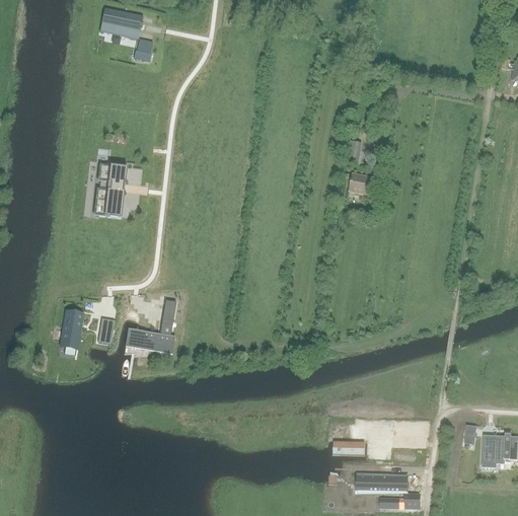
[(134,38),(137,39),(140,26),(138,26),(139,22),(141,22),(142,15),(140,14),(115,9),(103,7),(103,8),(104,8),(102,17),(105,18),(103,27),(114,29),(114,28),(126,31),(125,35),(134,38)]
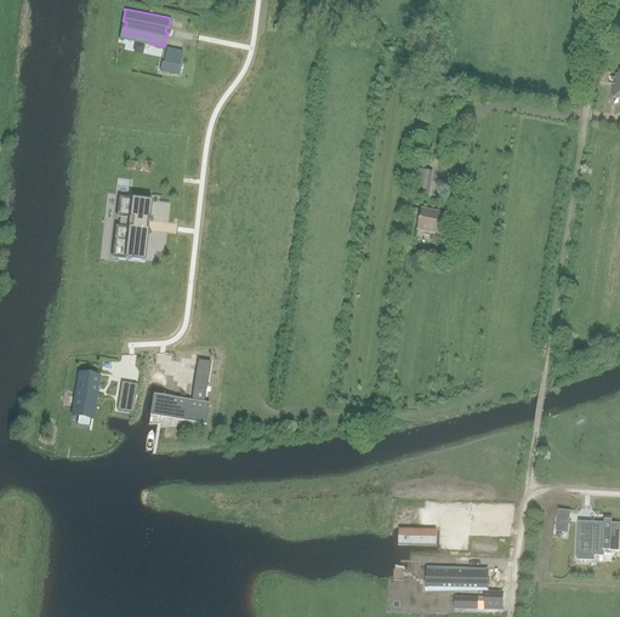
[(142,49),(163,53),(164,46),(144,41),(142,49)]
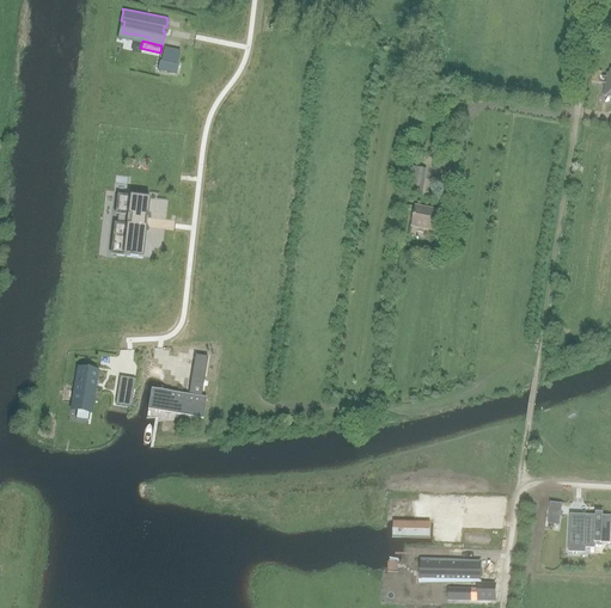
[(159,59),(157,67),(176,71),(178,62),(159,59)]
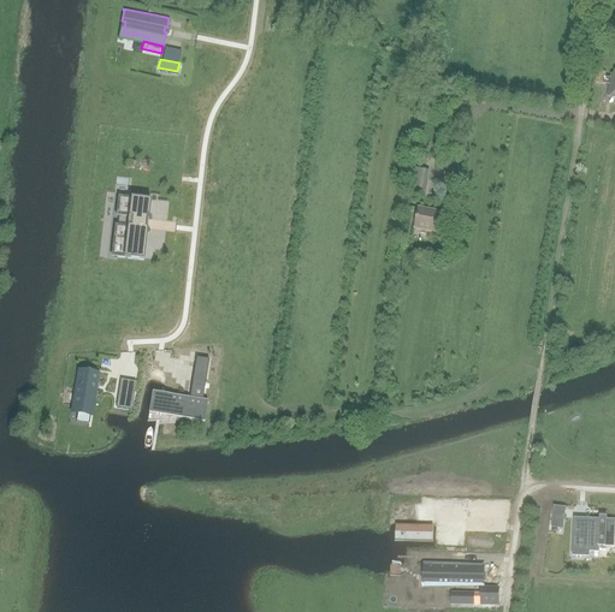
[(614,66),(614,70),(610,70),(610,75),(604,73),(605,69),(596,67),(595,79),(603,81),(603,79),(609,81),(607,93),(614,94),(614,66)]
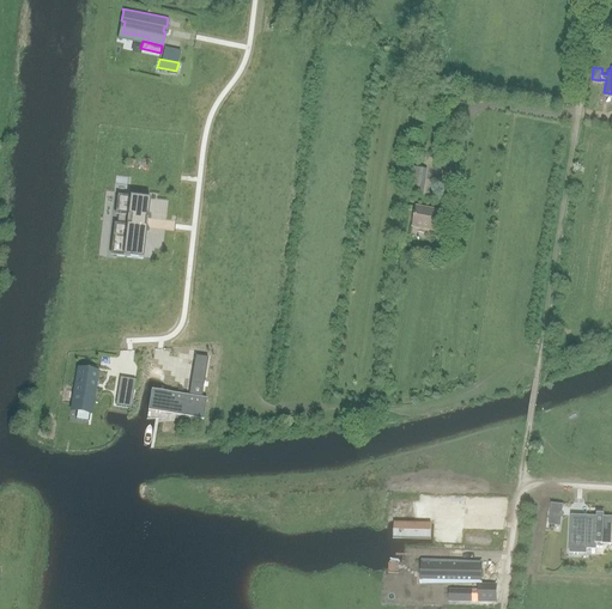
[(448,168),(449,160),(434,158),(432,166),(448,168)]
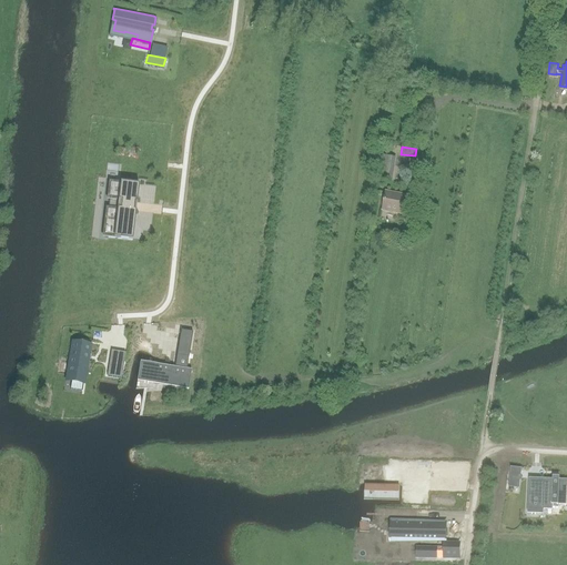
[(393,174),(395,153),(383,152),(381,173),(393,174)]
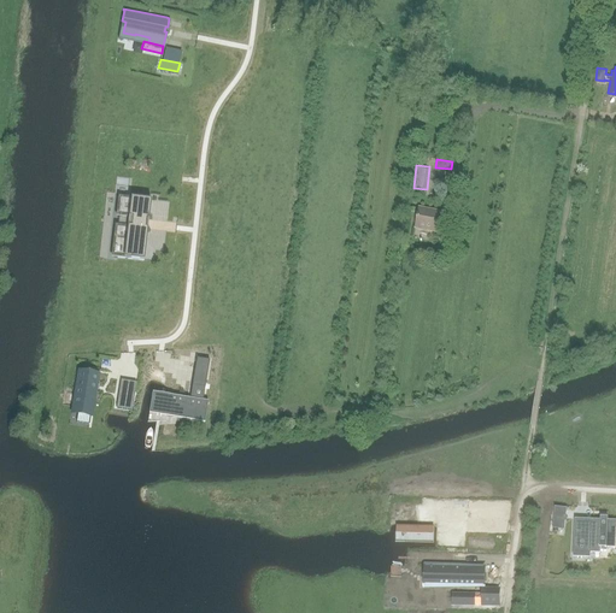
[(113,254),(142,258),(145,243),(146,229),(147,225),(146,225),(147,217),(150,196),(121,193),(118,213),(128,214),(127,223),(117,222),(113,254)]
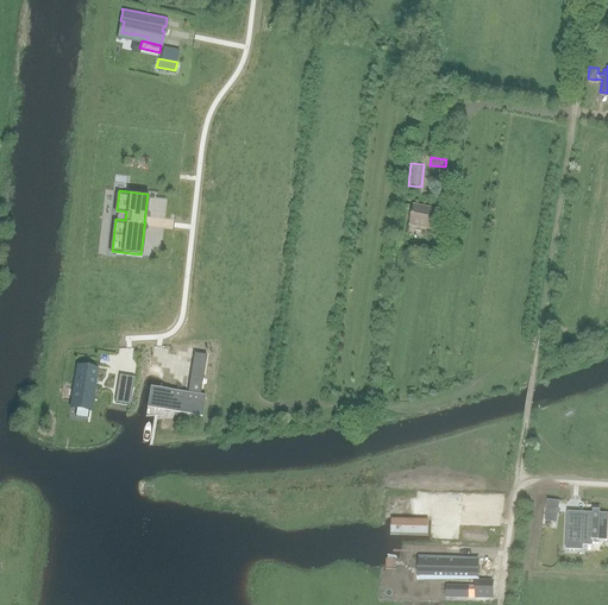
[(431,226),(434,207),(413,203),(411,221),(431,226)]
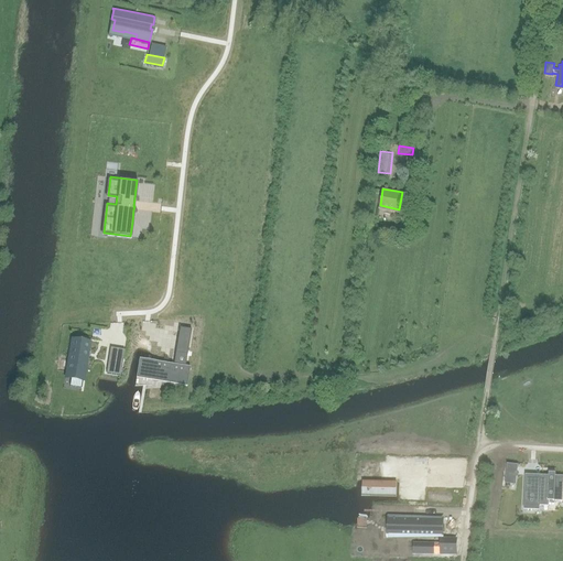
[(404,227),(401,224),(396,225),(394,230),(398,234),(403,232),(404,227)]
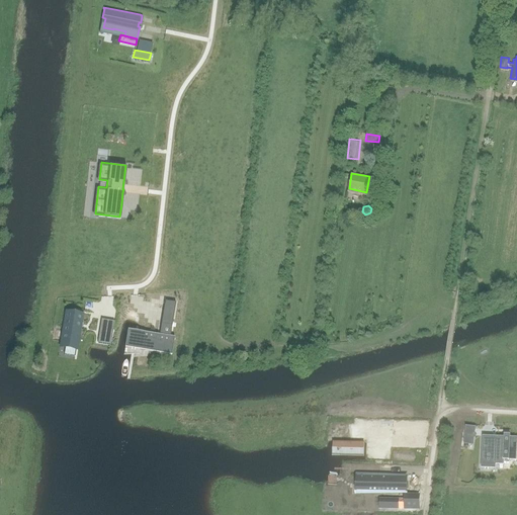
[(174,308),(175,299),(164,298),(163,307),(174,308)]
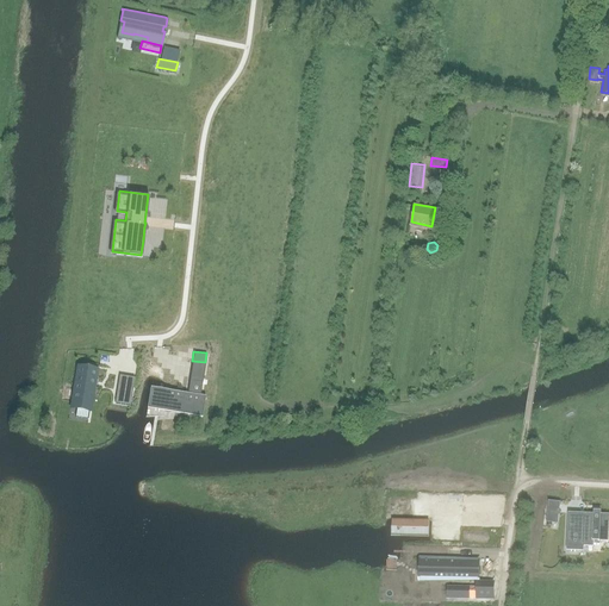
[(95,367),(78,363),(76,374),(79,374),(78,381),(75,380),(70,404),(76,405),(74,414),(87,417),(93,386),(91,386),(92,375),(94,376),(95,368),(95,367)]
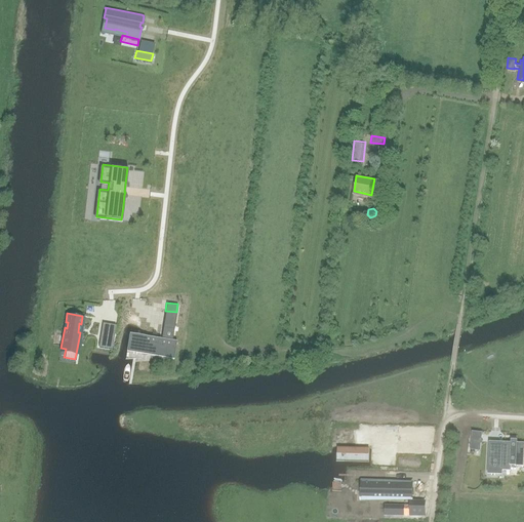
[(133,342),(132,349),(171,355),(171,357),(173,357),(176,339),(171,338),(173,328),(162,326),(161,336),(160,338),(158,338),(158,336),(134,332),(132,342),(133,342)]
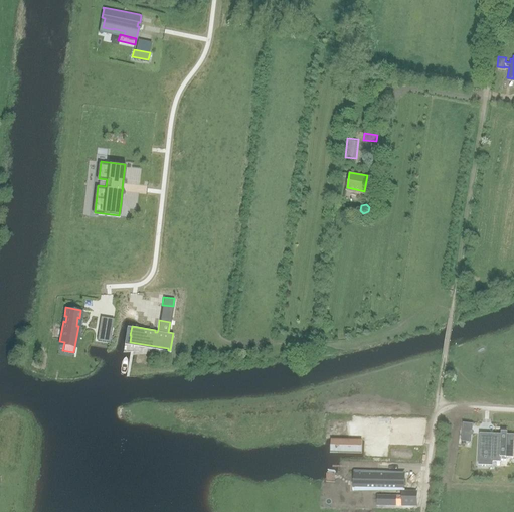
[(97,336),(110,338),(112,328),(99,326),(97,336)]
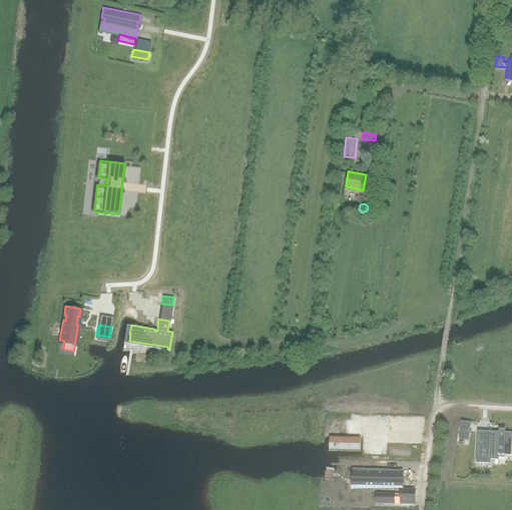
[(470,420),(460,419),(459,428),(469,429),(470,420)]
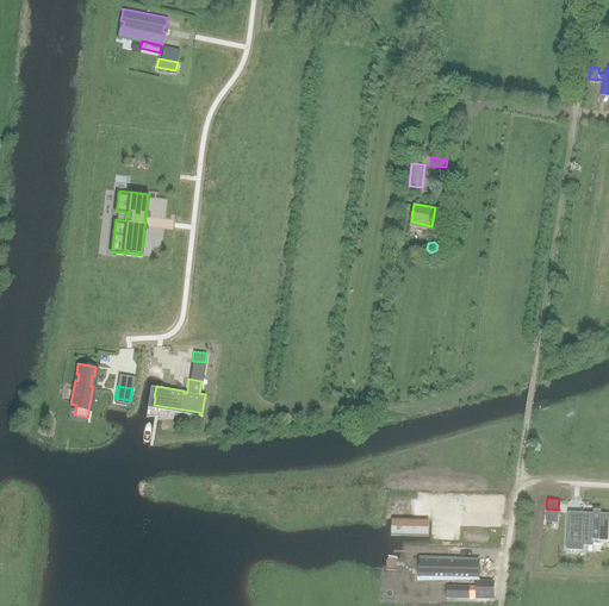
[(566,519),(566,543),(583,543),(592,544),(592,538),(606,538),(608,538),(608,512),(600,511),(600,508),(592,507),(592,511),(584,511),(567,510),(566,519)]
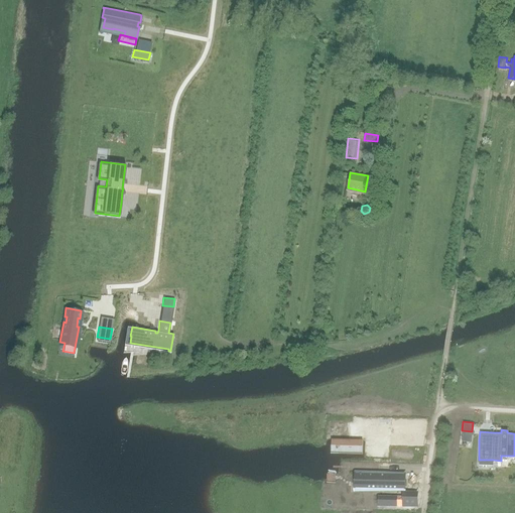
[(330,445),(330,451),(337,451),(340,451),(361,452),(361,438),(352,438),(352,440),(348,440),(348,438),(331,437),(331,443),(330,443),(330,445)]
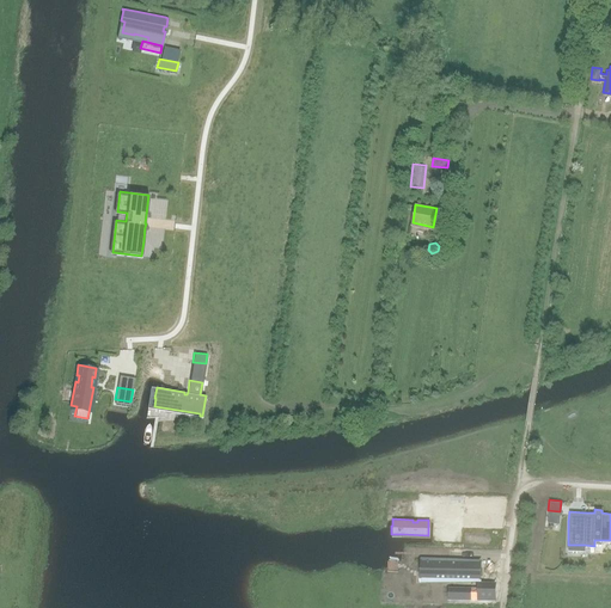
[(421,569),(421,577),(427,577),(478,578),(480,559),(421,558),(421,569)]
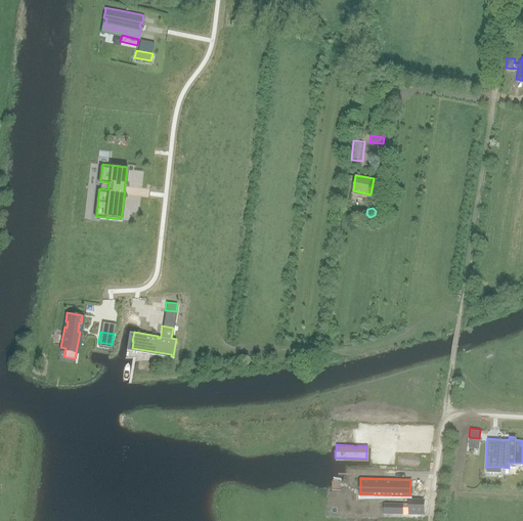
[(384,511),(423,512),(423,498),(409,497),(409,503),(384,503),(384,511)]
